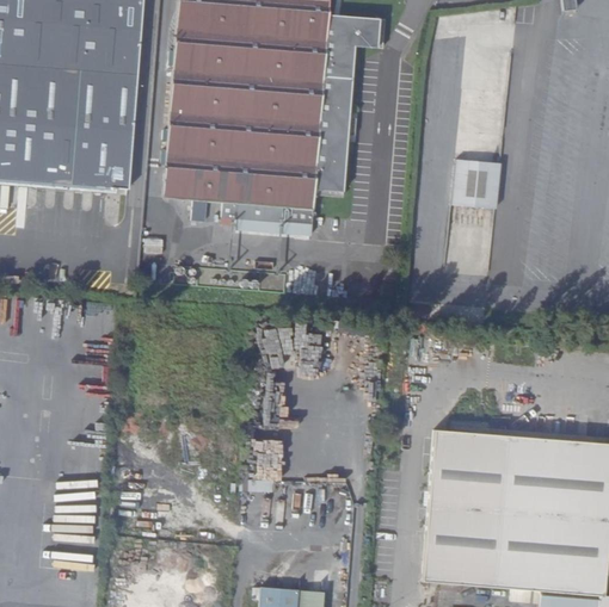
[(0,0),(0,174),(125,186),(143,0),(0,0)]
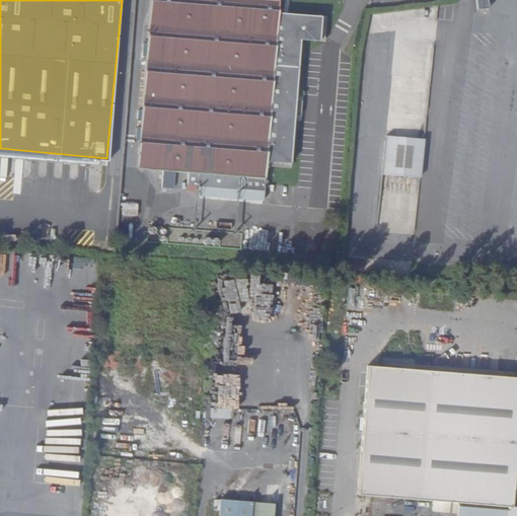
[(153,0),(139,166),(188,169),(187,183),(237,188),(268,191),(270,176),(271,165),(293,166),(299,113),(304,113),(305,102),(300,102),(308,38),(331,40),(334,14),(282,11),(283,0),(153,0)]
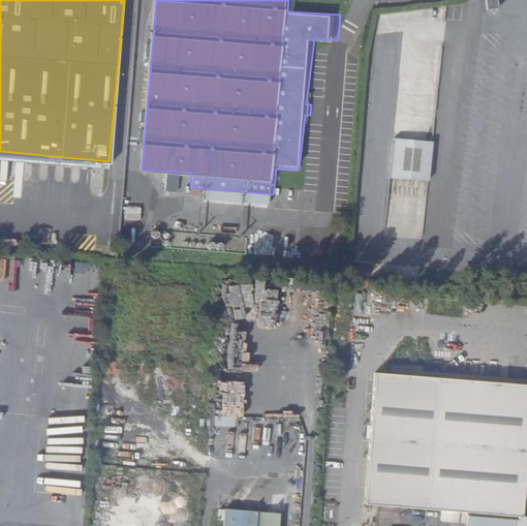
[(500,6),(499,0),(488,0),(489,8),(500,6)]
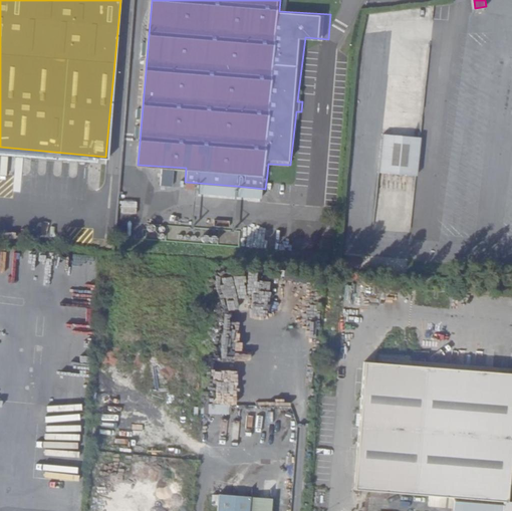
[(422,137),(385,134),(381,172),(419,175),(422,137)]
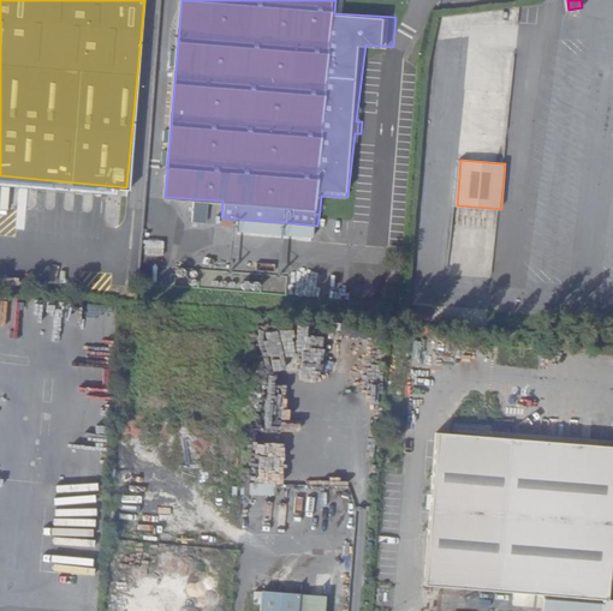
[(144,251),(164,251),(164,237),(144,235),(144,251)]
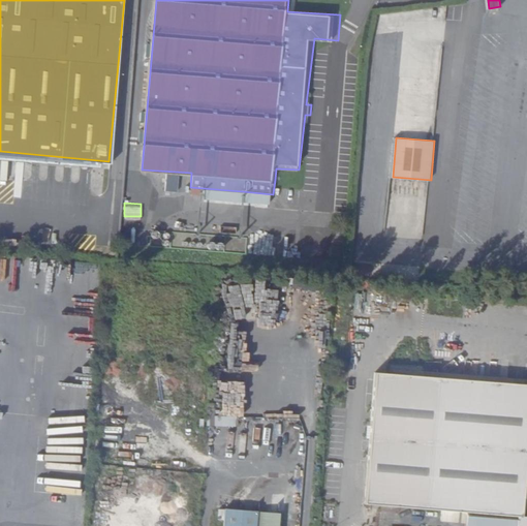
[(526,516),(517,516),(526,410),(526,387),(374,371),(362,503),(462,512),(461,525),(526,525),(526,516)]
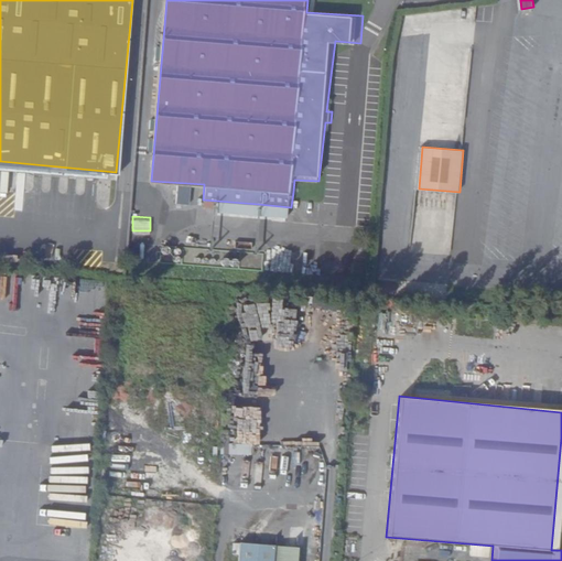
[(289,416),(289,425),(274,425),(274,440),(317,442),(319,423),(301,423),(301,417),(289,416)]
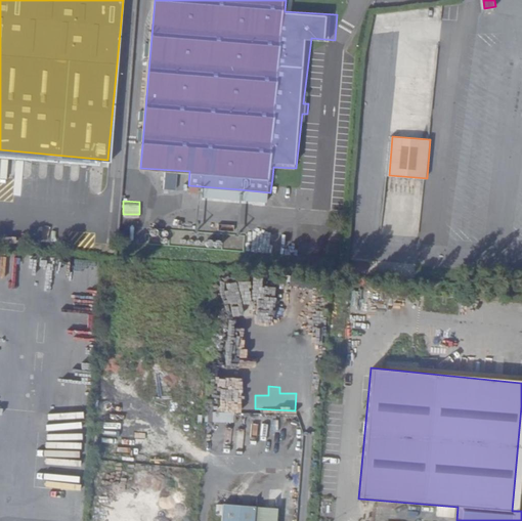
[(254,520),(255,512),(224,509),(222,520),(254,520)]
